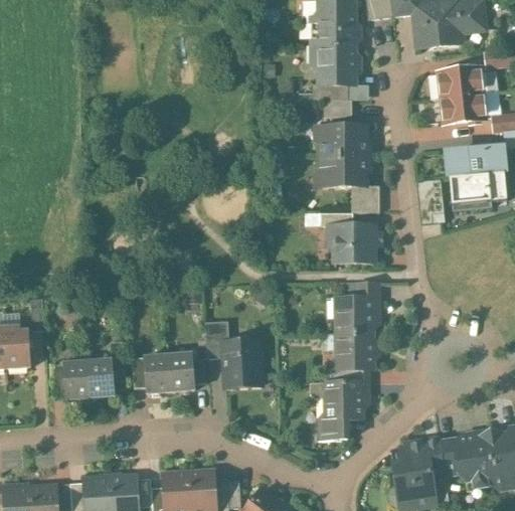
[(354,0),(319,0),(319,16),(312,16),(312,44),(319,44),(319,43),(354,43),(354,0)]
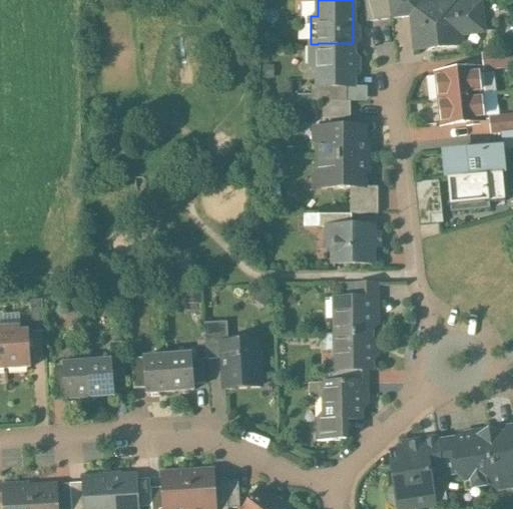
[(364,0),(366,19),(391,16),(389,0),(364,0)]
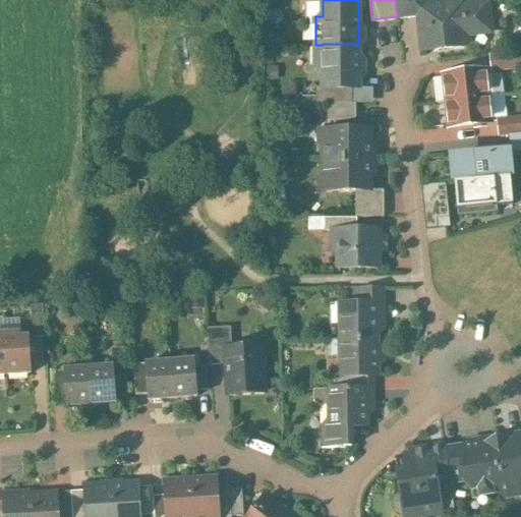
[(395,0),(397,16),(420,14),(419,5),(427,4),(427,0),(395,0)]
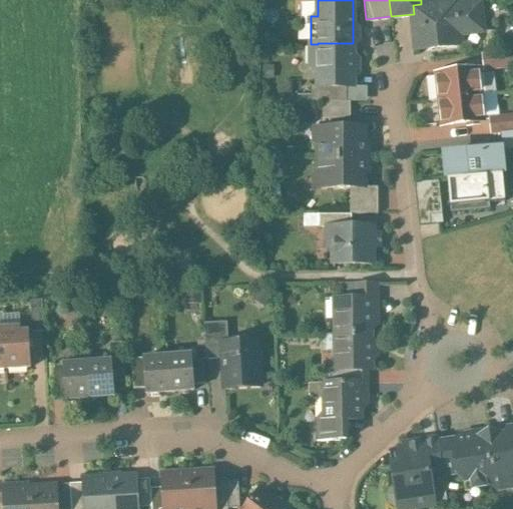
[(421,4),(413,5),(414,14),(417,47),(459,42),(458,30),(481,28),(478,2),(455,5),(455,1),(421,4)]
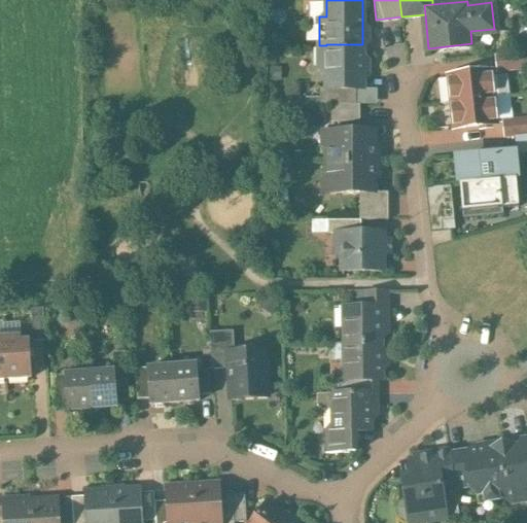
[(362,44),(326,44),(326,45),(326,64),(331,69),(331,85),(326,85),(326,86),(356,86),(362,86),(362,44)]
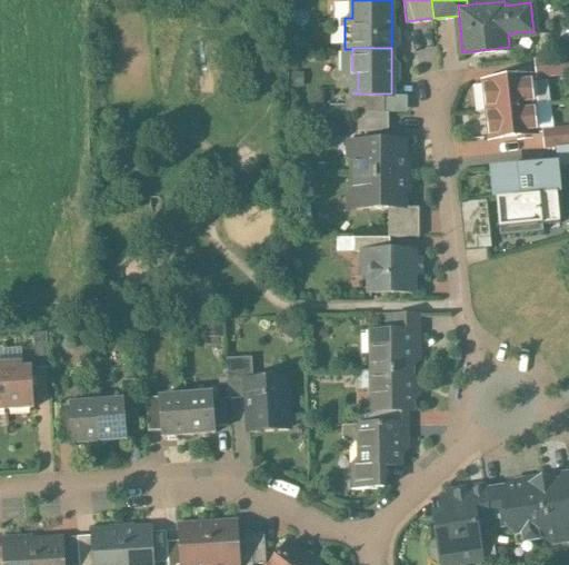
[(568,55),(536,59),(538,75),(568,70),(568,55)]
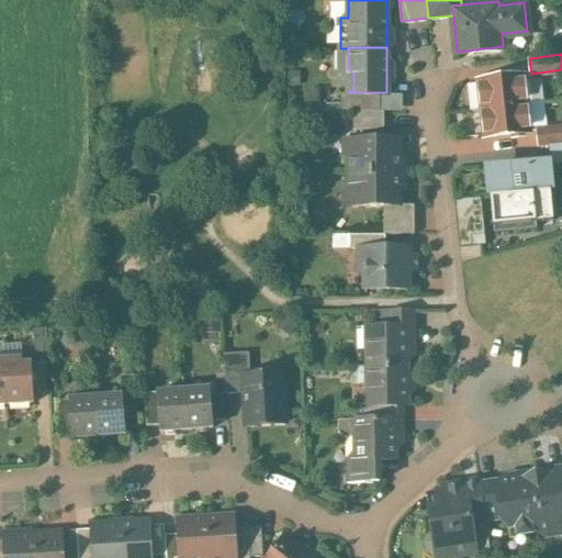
[(523,73),(479,78),(482,107),(526,101),(526,97),(528,95),(527,88),(525,86),(523,73)]
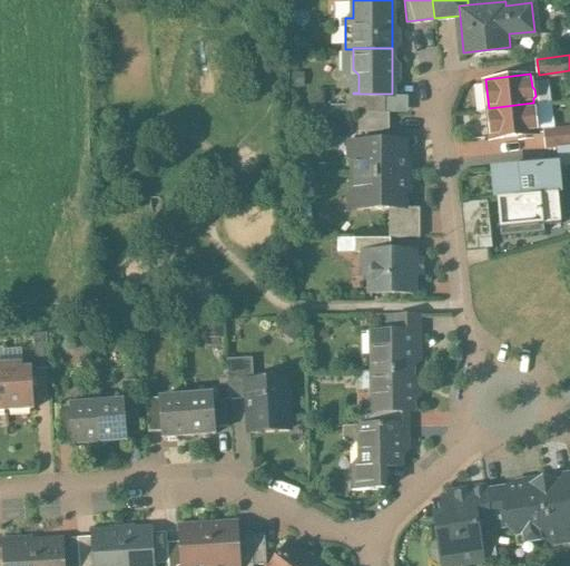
[(385,94),(353,94),(353,93),(345,93),(345,110),(359,110),(385,110),(385,94)]
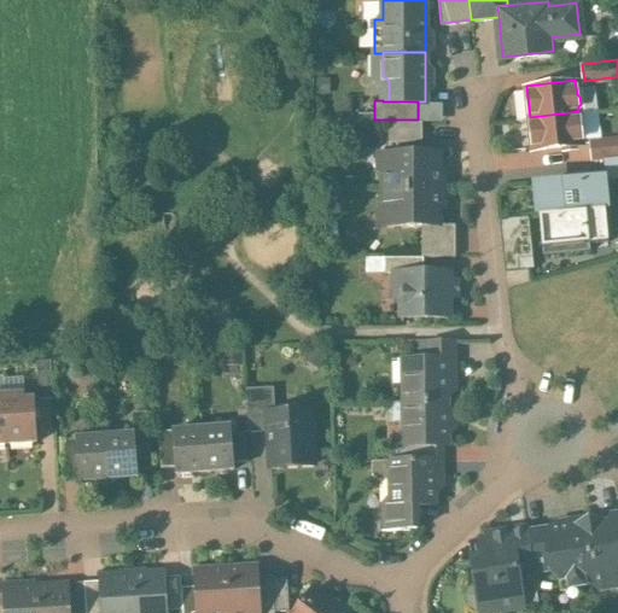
[(578,111),(530,117),(532,149),(582,142),(581,128),(582,126),(582,118),(579,116),(578,111)]
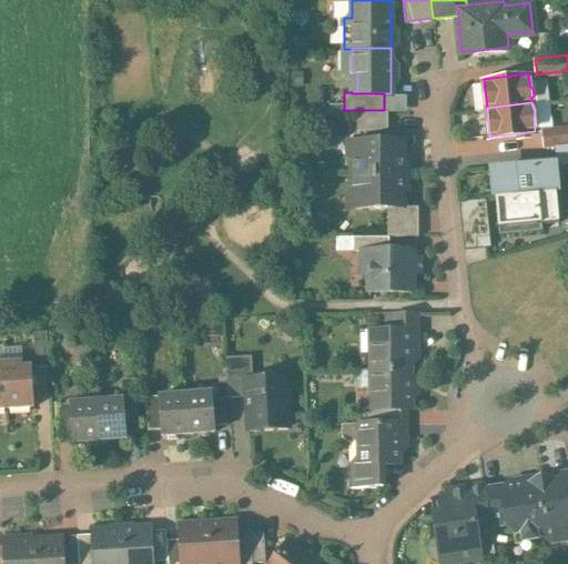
[(384,110),(357,110),(357,129),(388,129),(387,110),(384,110)]
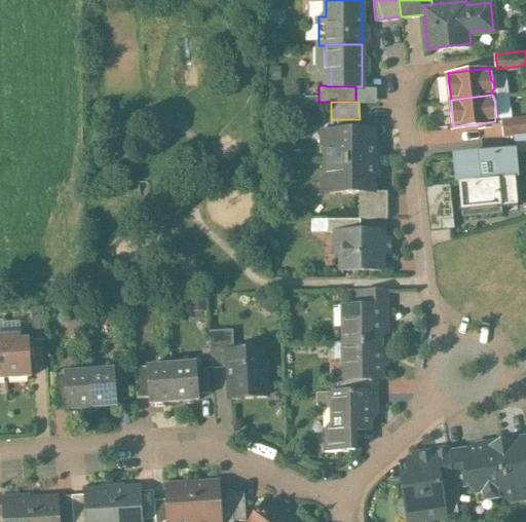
[(525,116),(502,119),(504,134),(525,131),(525,116)]
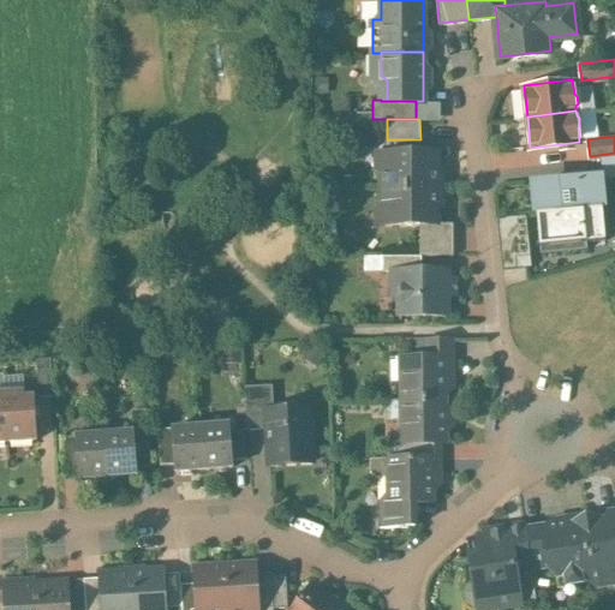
[(437,150),(384,150),(384,165),(381,165),(381,186),(441,186),(441,178),(437,178),(437,150)]
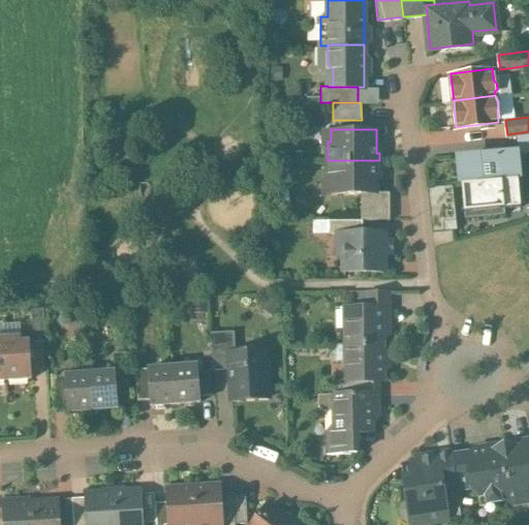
[(528,133),(518,135),(520,150),(528,148),(528,133)]
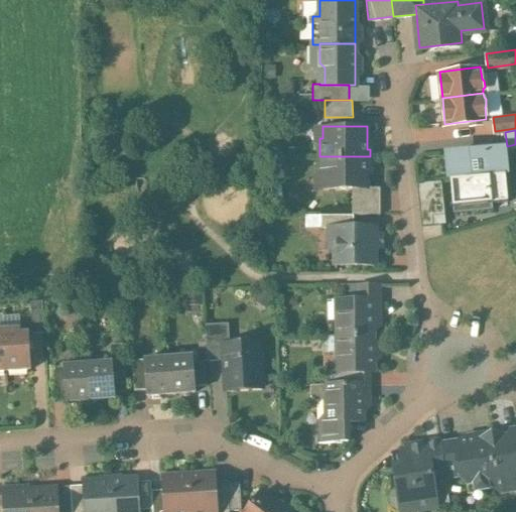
[(485,146),(465,148),(466,153),(448,155),(450,176),(449,176),(449,178),(505,172),(503,147),(486,149),(485,146)]
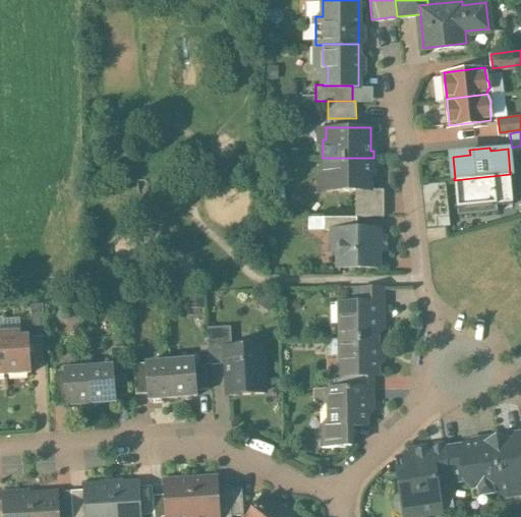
[(373,158),(323,158),(323,177),(326,176),(326,188),(354,188),(355,189),(370,188),(370,187),(370,165),(373,165),(373,158)]
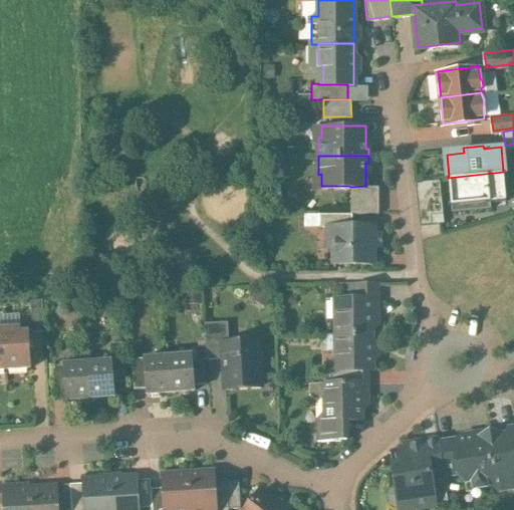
[(503,172),(448,178),(451,204),(506,199),(503,172)]
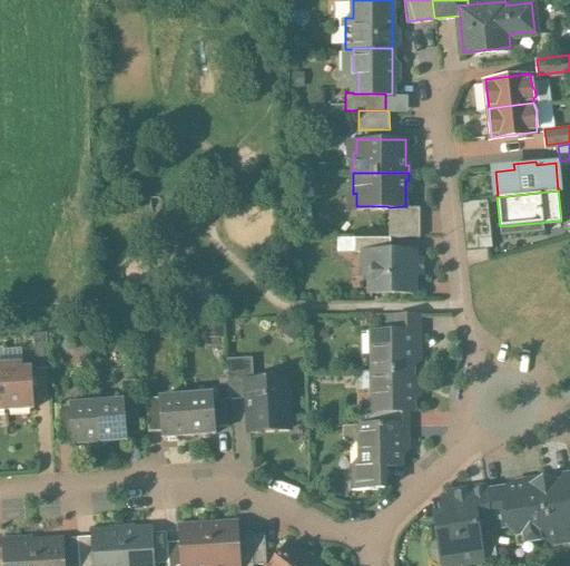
[(420,205),(405,205),(405,206),(389,207),(389,235),(391,235),(420,235),(420,205)]
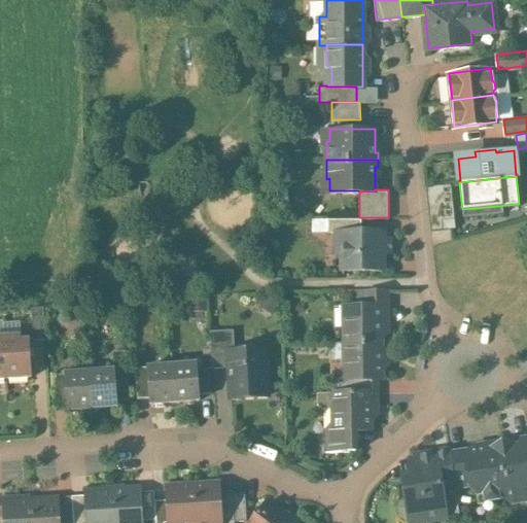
[(359,217),(328,217),(328,231),(335,231),(335,230),(361,230),(361,217),(359,217)]
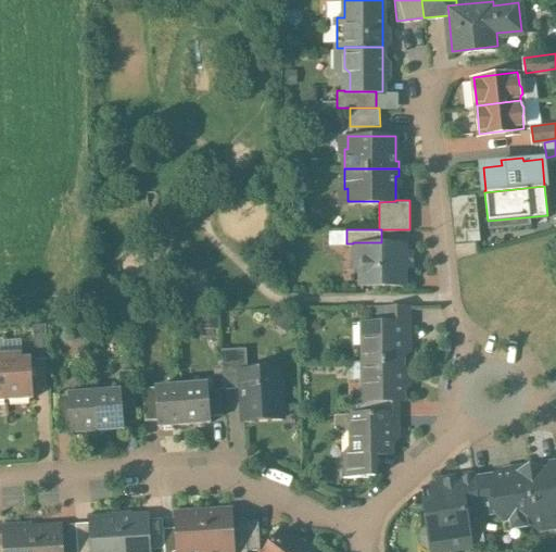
[(381,242),(353,242),(353,243),(353,266),(362,266),(362,284),(403,284),(403,242),(381,242)]
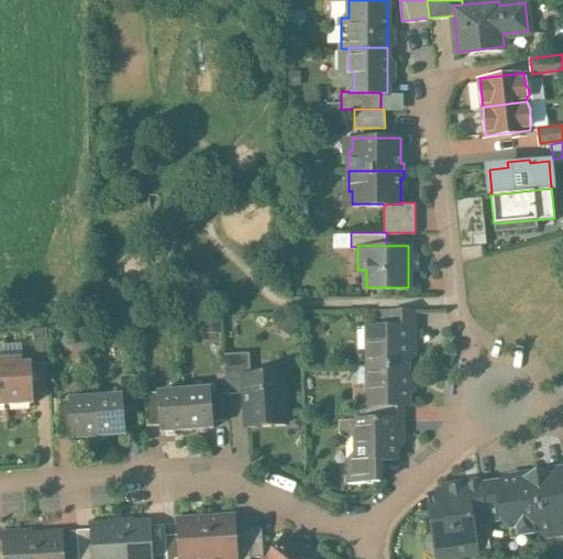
[(416,326),(415,308),(388,308),(388,326),(406,325),(406,327),(416,326)]
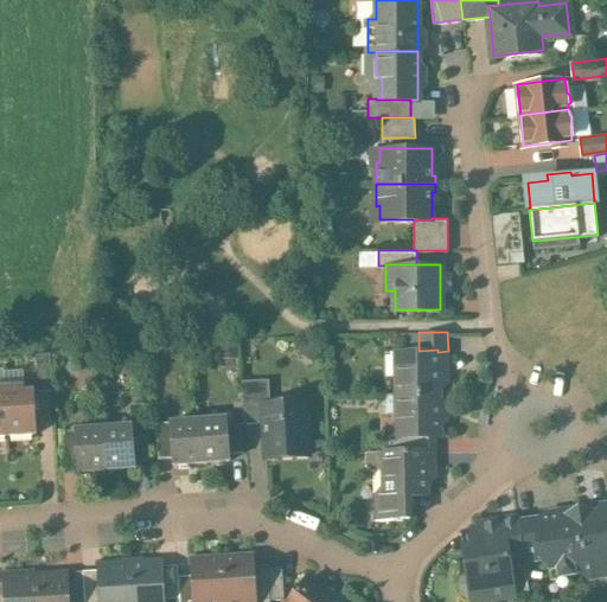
[(419,351),(402,351),(403,370),(397,376),(397,392),(439,392),(438,352),(438,350),(419,351)]
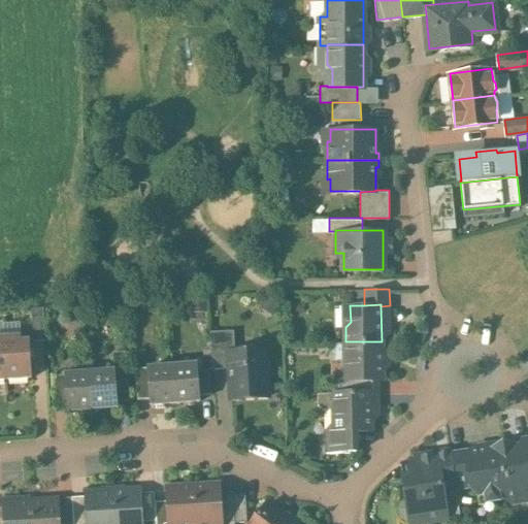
[(43,305),(31,307),(33,339),(45,338),(43,305)]
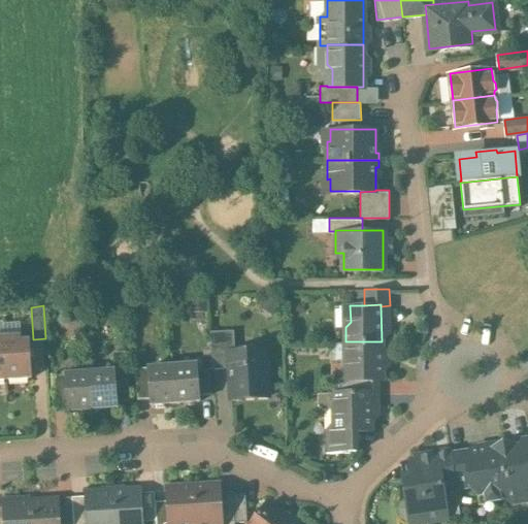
[(233,329),(210,330),(212,367),(229,366),(228,352),(235,351),(233,329)]
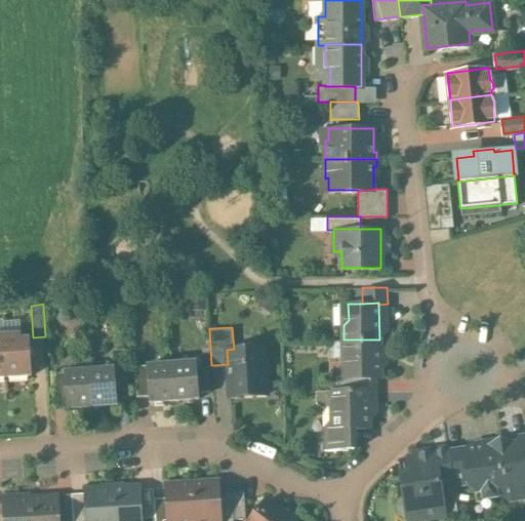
[(19,337),(19,332),(4,333),(6,375),(31,374),(29,337),(19,337)]
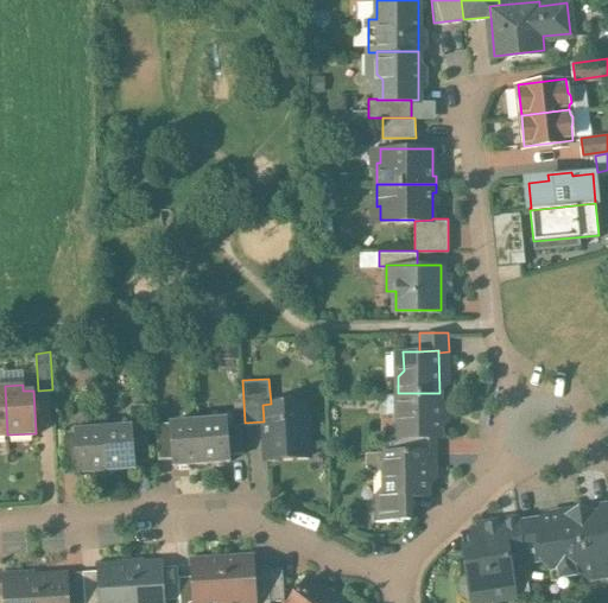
[(439,393),(398,393),(385,393),(385,412),(398,412),(404,418),(405,435),(399,435),(399,436),(436,436),(439,436),(439,393)]
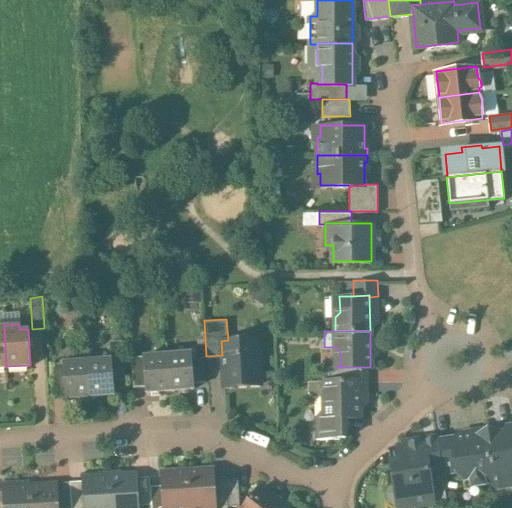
[(121,339),(109,340),(110,357),(111,357),(113,387),(125,386),(121,339)]
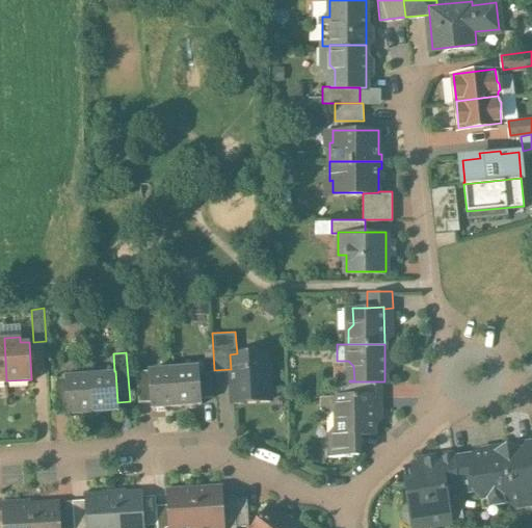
[(237,353),(230,354),(231,369),(233,400),(270,398),(267,352),(237,353)]
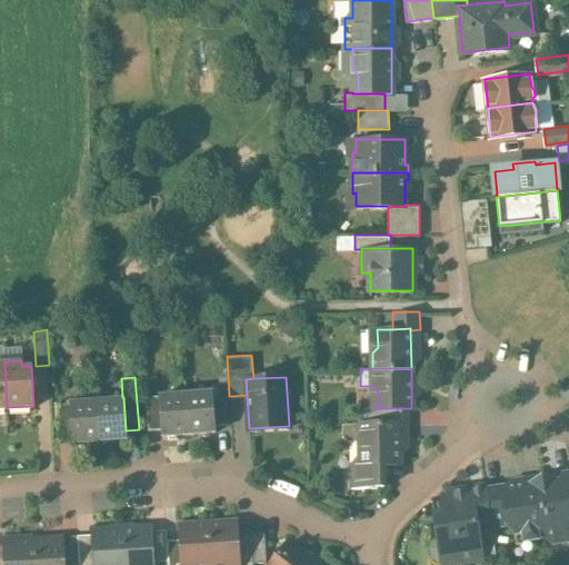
[(212,390),(186,393),(188,433),(215,430),(215,424),(212,397),(212,390)]
